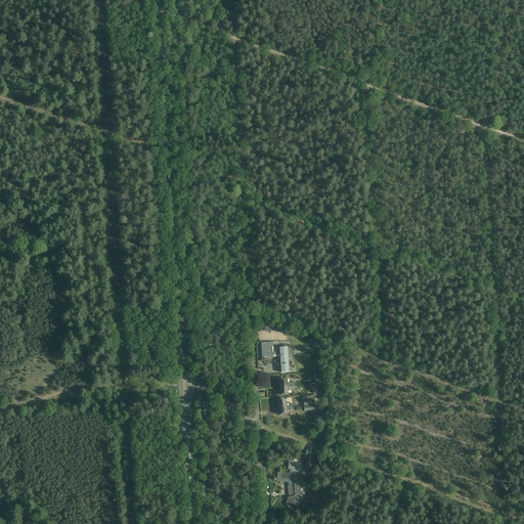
[(259,319),(257,325),(269,330),(271,324),(259,319)]
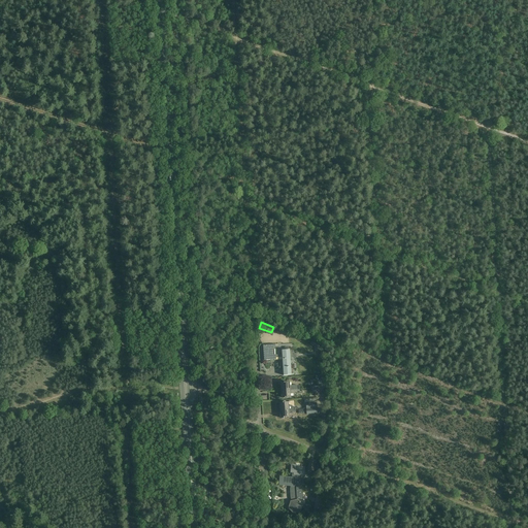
[(291,375),(290,350),(283,351),(283,349),(275,349),(275,344),(263,345),(264,360),(276,360),(276,358),(283,357),(284,375),(291,375)]
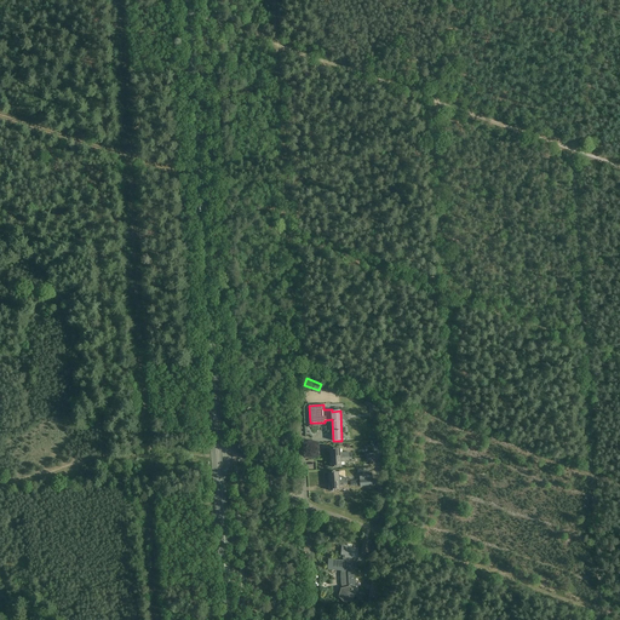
[(349,458),(331,458),(331,468),(340,466),(340,463),(345,463),(345,460),(349,460),(349,458)]
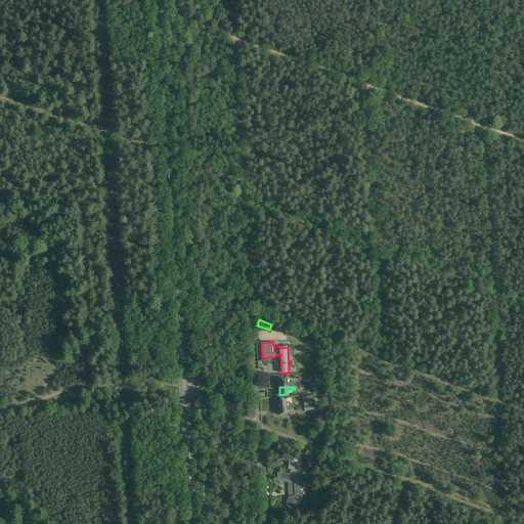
[(294,406),(278,407),(278,415),(287,415),(287,410),(291,410),(290,409),(294,408),(294,406)]
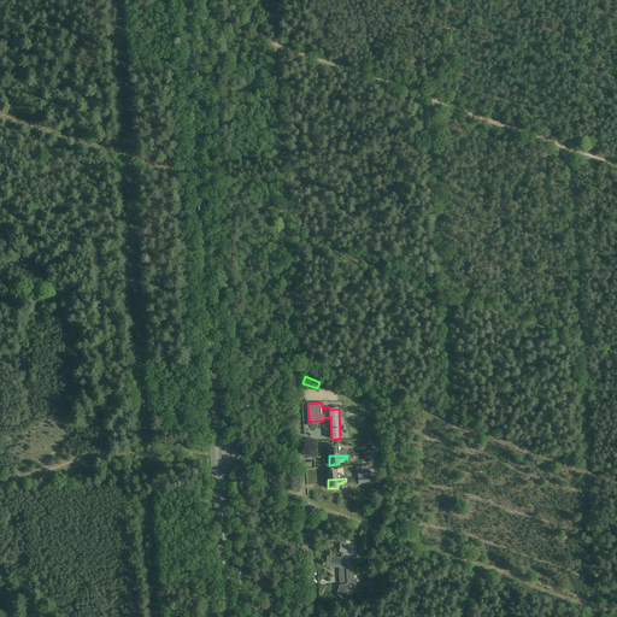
[(353,591),(352,566),(354,566),(354,562),(347,560),(348,556),(354,556),(356,547),(346,546),(346,544),(341,542),(340,552),(341,552),(341,558),(328,557),(327,566),(340,568),(340,573),(340,586),(340,587),(338,594),(342,600),(351,598),(353,591)]
